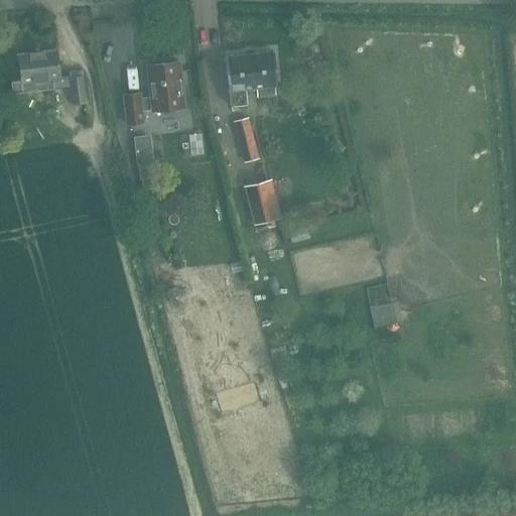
[(21,81),(11,82),(12,94),(54,89),(70,88),(72,105),(87,103),(83,75),(60,78),(56,50),(18,54),(21,81)]
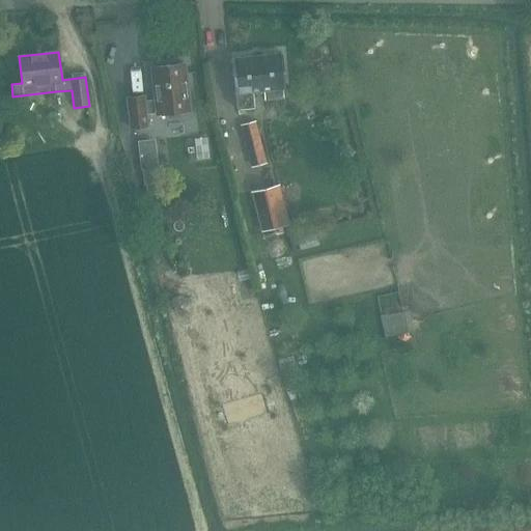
[(282,99),(282,89),(284,88),(280,53),(230,59),(236,109),(254,108),(252,92),(262,91),(263,100),(282,99)]
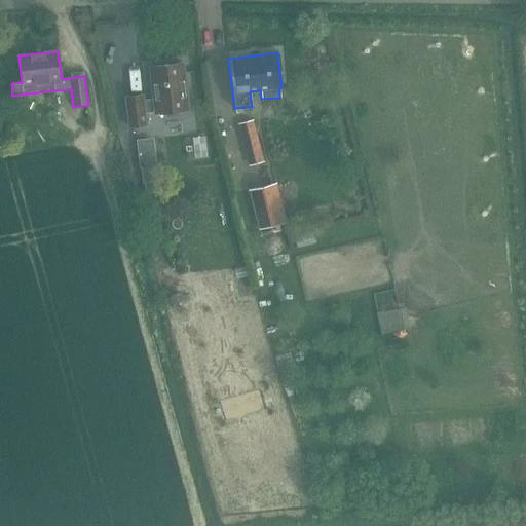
[(182,110),(187,109),(182,63),(148,67),(152,99),(142,100),(141,96),(124,98),(127,126),(144,124),(143,114),(158,112),(164,116),(177,115),(182,110)]
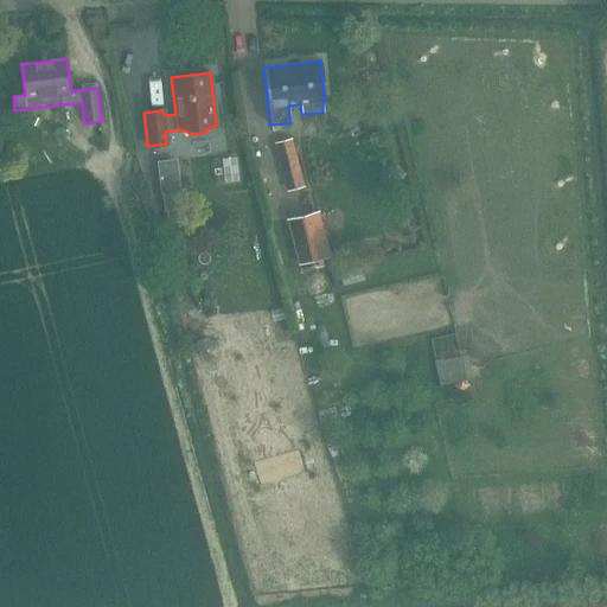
[(292,139),(274,144),(286,191),(304,186),(292,139)]
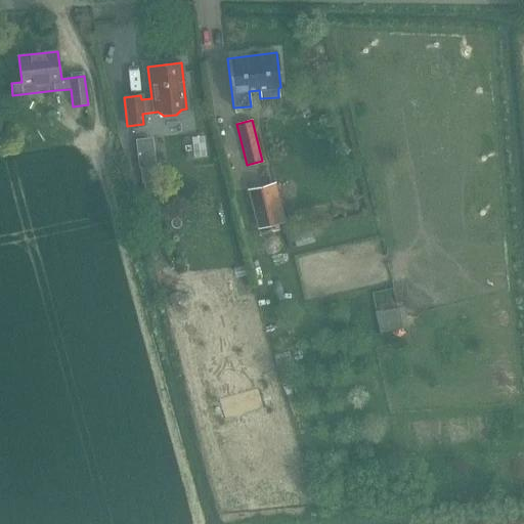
[(157,179),(143,181),(144,192),(159,191),(157,179)]
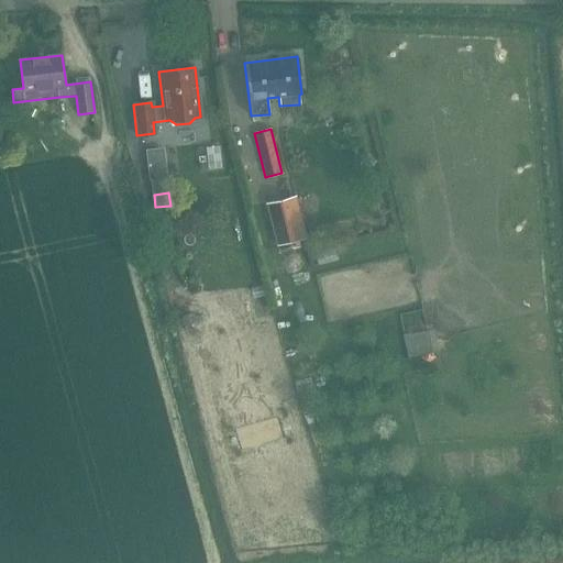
[(265,203),(276,245),(306,239),(295,196),(265,203)]
